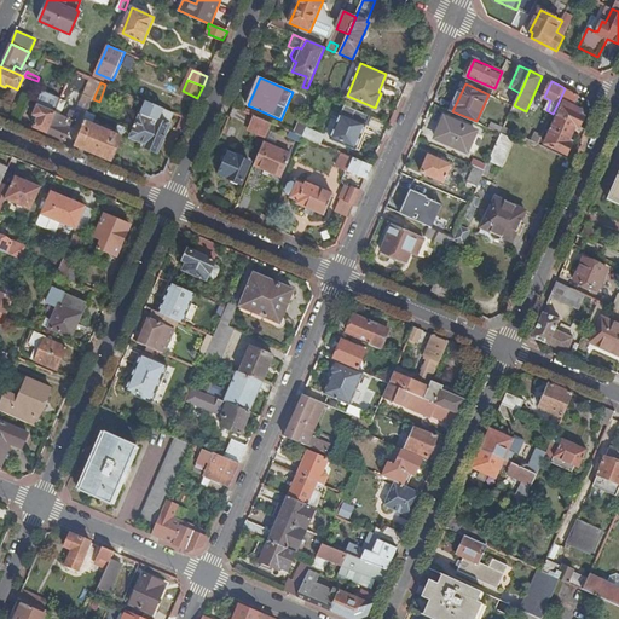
[(580,96),(565,88),(557,104),(562,106),(547,144),(567,154),(572,144),(570,143),(577,125),(579,127),(584,116),(582,115),(583,110),(576,106),(580,96)]
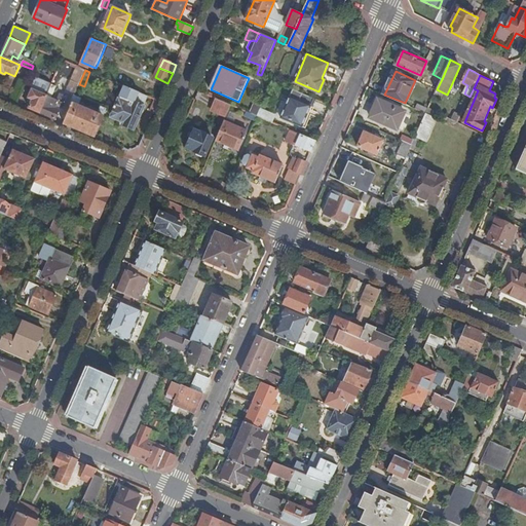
[(10,101),(17,103),(26,81),(21,79),(14,94),(13,92),(10,101)]
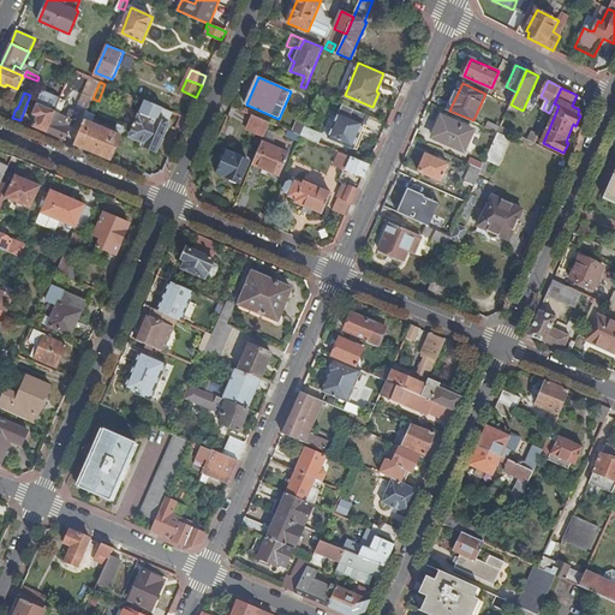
[(52,105),(58,107),(61,99),(54,96),(52,105)]
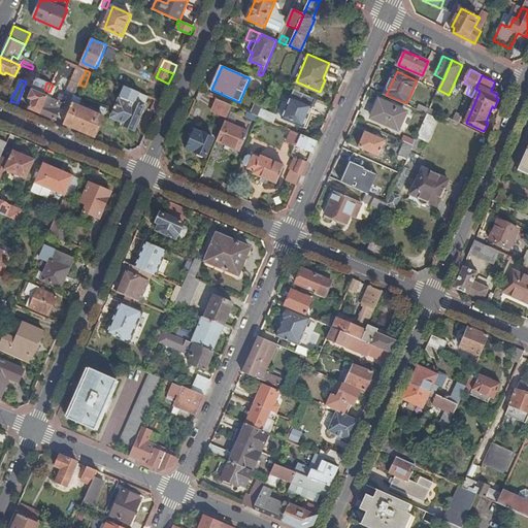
[(144,105),(149,96),(126,87),(121,97),(132,102),(131,104),(120,100),(112,117),(126,122),(125,124),(127,126),(133,129),(135,129),(144,106),(144,105)]
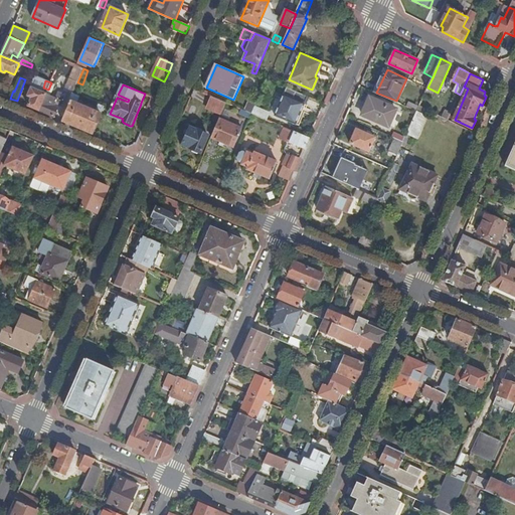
[(39,111),(46,94),(32,88),(28,96),(32,98),(28,106),(39,111)]
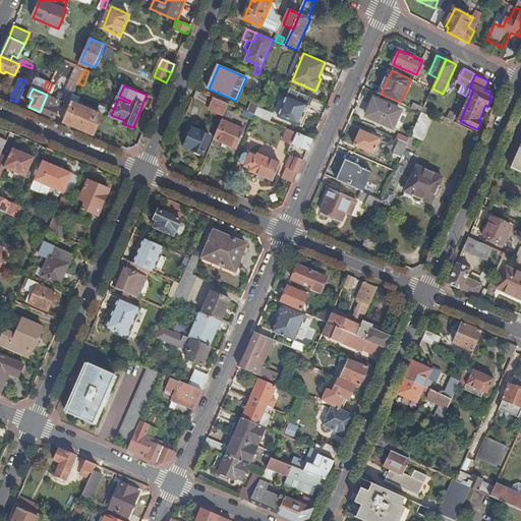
[(310,106),(313,98),(291,89),(286,101),(281,99),(277,107),(282,109),(279,116),(300,125),(308,105),(310,106)]
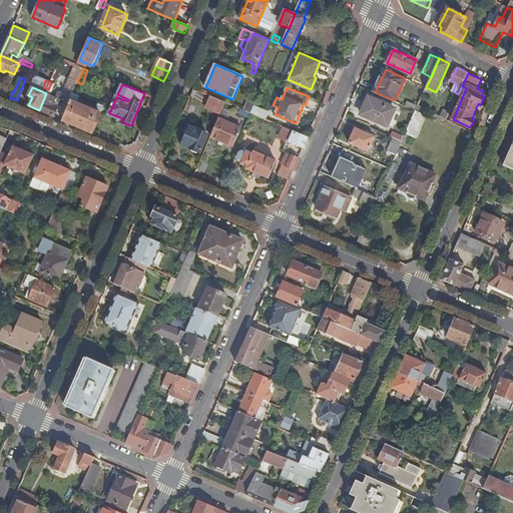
[(39,110),(55,116),(59,104),(62,105),(64,101),(63,100),(64,97),(57,94),(56,97),(46,93),(39,110)]
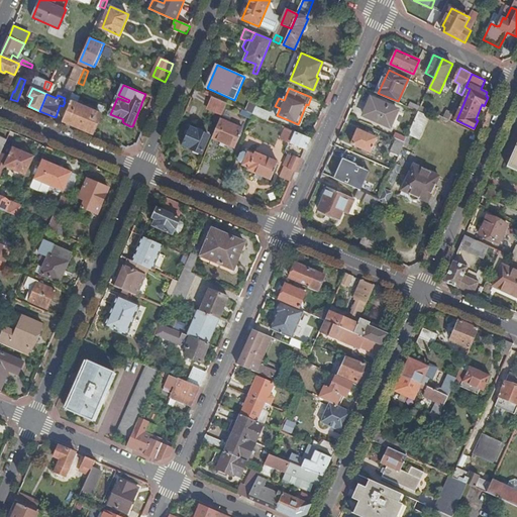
[(64,121),(94,133),(105,107),(100,105),(97,112),(78,104),(81,97),(73,94),(71,98),(71,105),(64,121)]
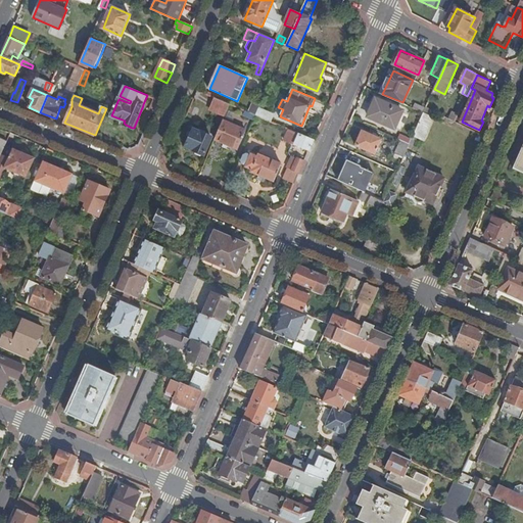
[(230,104),(216,98),(211,110),(225,115),(230,104)]
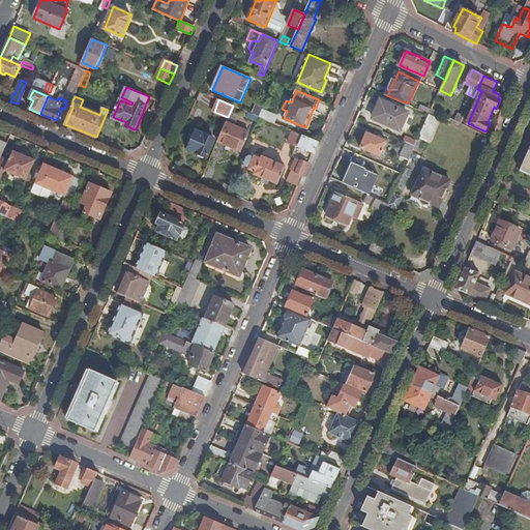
[(432,109),(434,104),(424,99),(421,107),(420,106),(419,110),(430,114),(432,109)]
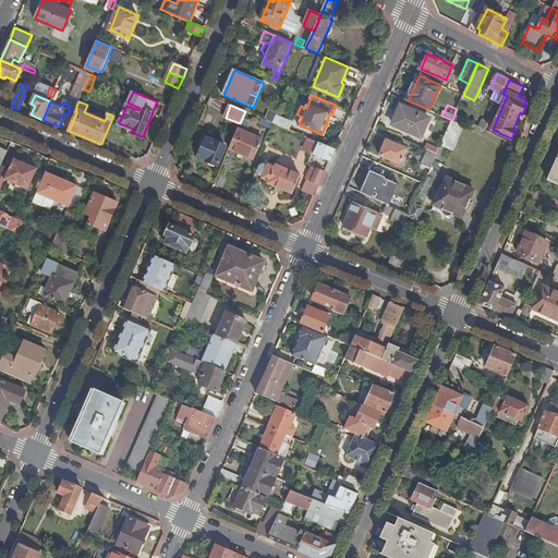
[(429,118),(402,106),(393,124),(421,136),(429,118)]
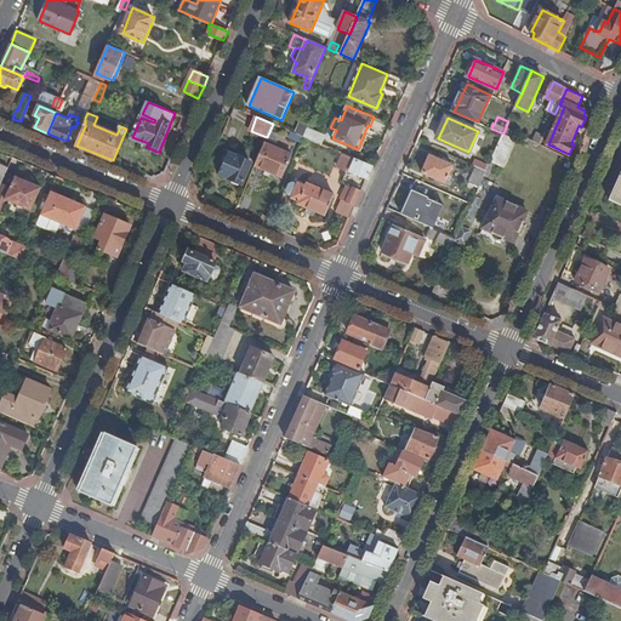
[(300,129),(297,135),(303,137),(308,127),(308,126),(301,123),(298,129),(300,129)]
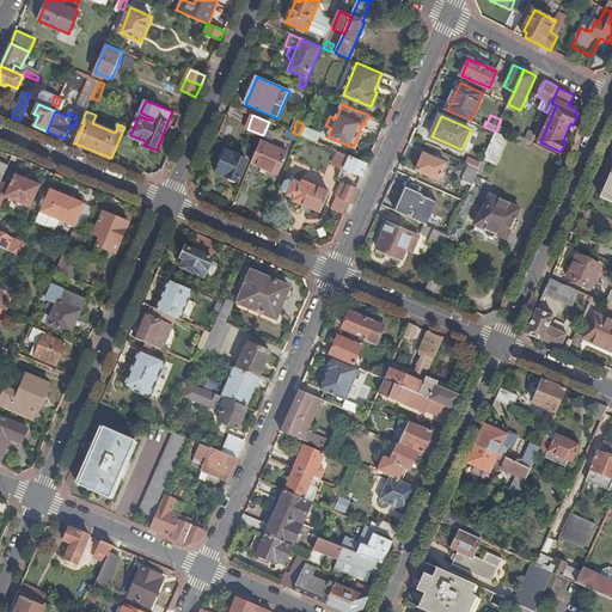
[(300,135),(320,144),(322,140),(318,139),(320,134),(304,126),(299,135),(300,135)]
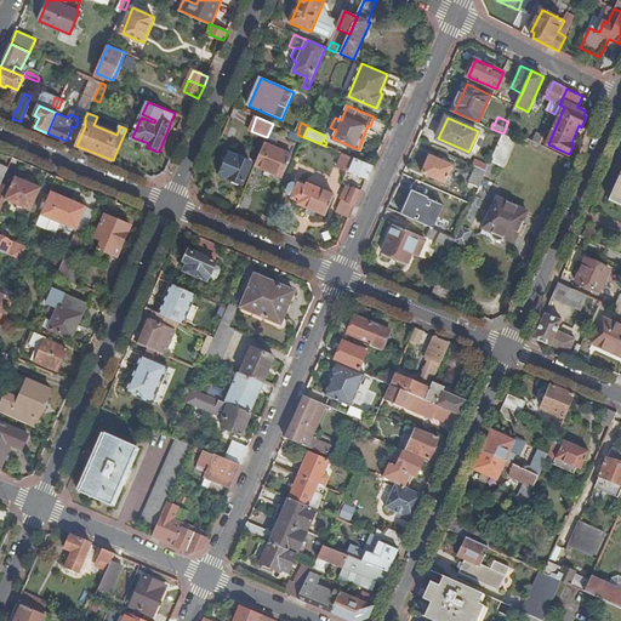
[(517,141),(503,135),(491,160),(496,163),(505,166),(517,141)]
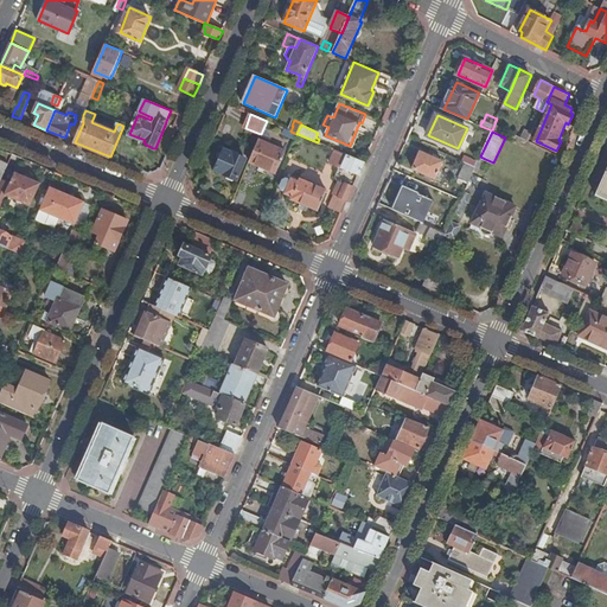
[(259,140),(249,161),(276,173),(286,152),(259,140)]
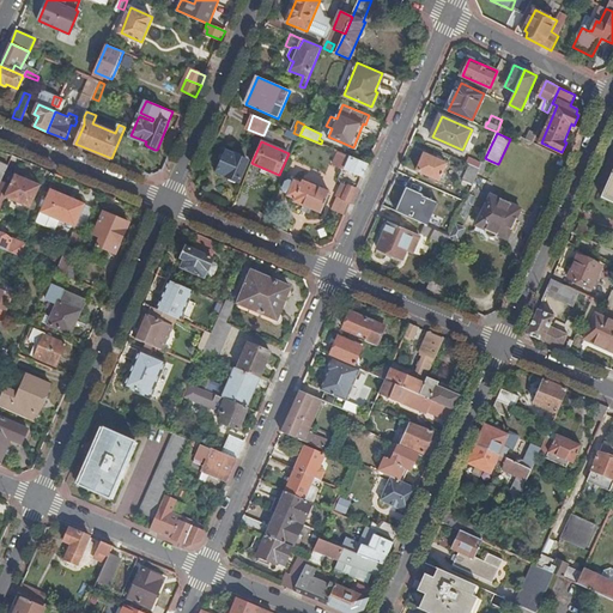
[(248,161),(228,152),(219,173),(229,177),(228,177),(240,182),(248,161)]
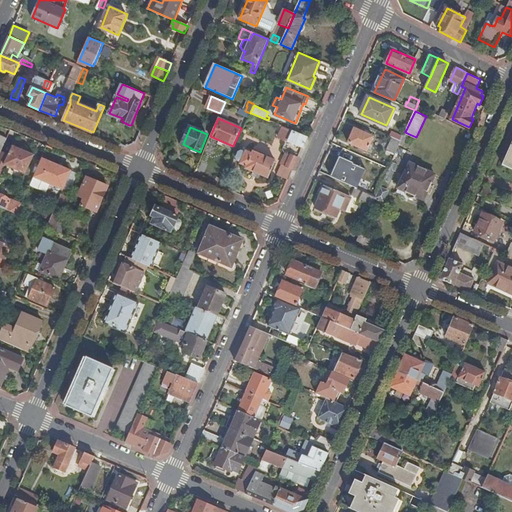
[(303,147),(308,137),(284,127),(279,137),(303,147)]
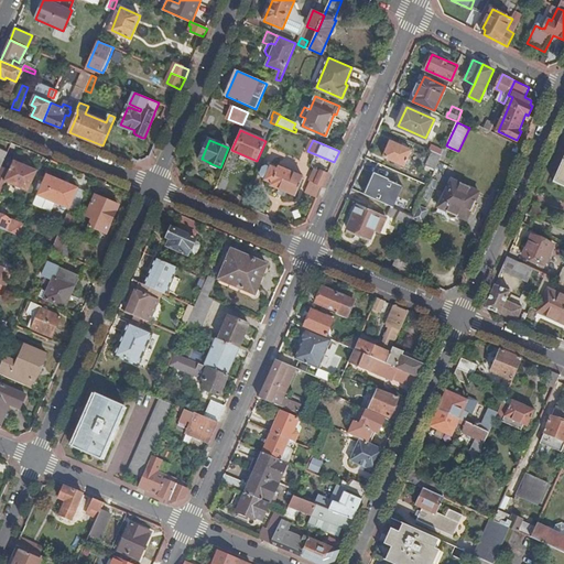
[(411,150),(391,141),(384,156),(404,165),(411,150)]
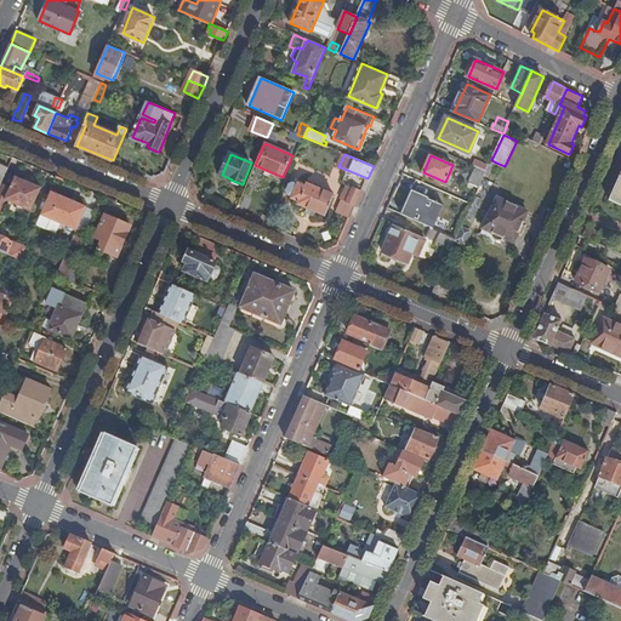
[(479,160),(478,166),(488,170),(490,165),(479,160)]
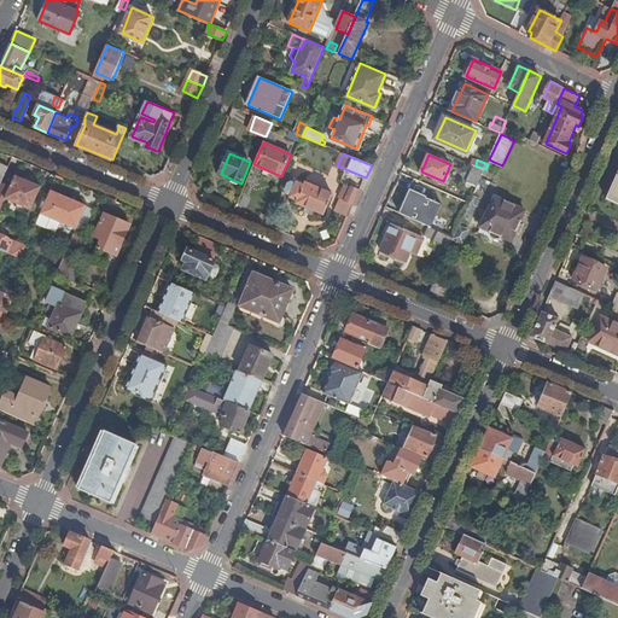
[(488,164),(485,169),(483,174),(488,175),(494,162),(489,159),(488,164)]
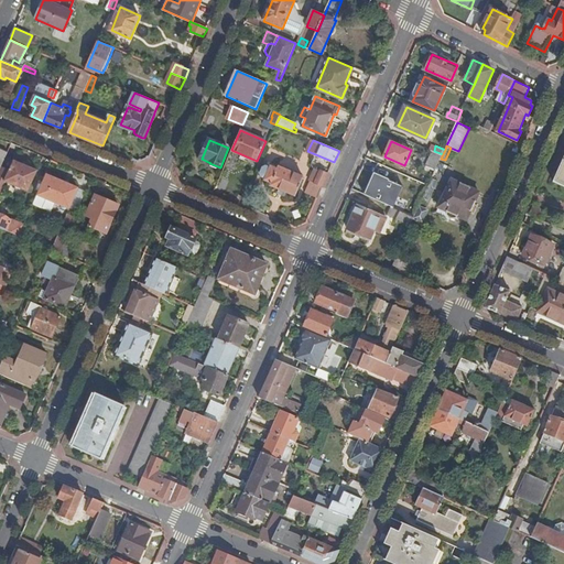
[(0,172),(2,169),(9,153),(0,149),(0,172)]
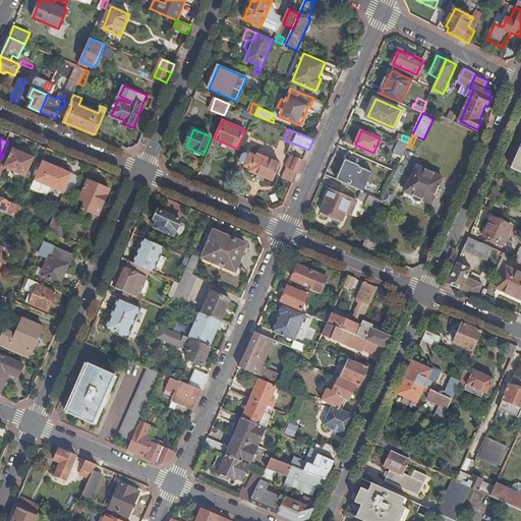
[(409,142),(401,139),(394,154),(402,158),(407,147),(409,142)]
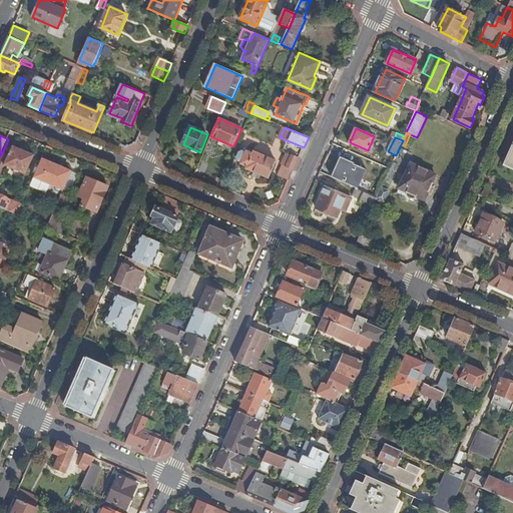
[(512,143),(504,165),(512,168),(512,143)]
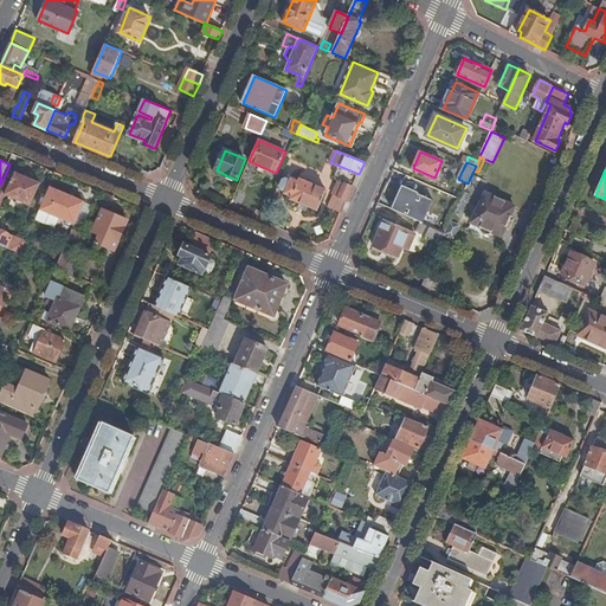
[(12,185),(2,181),(0,185),(0,210),(6,195),(31,206),(42,185),(17,174),(12,185)]
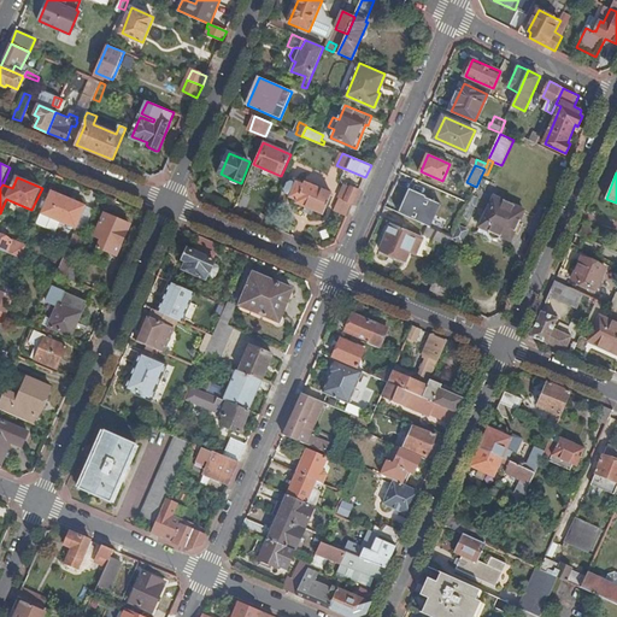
[(333,193),(306,182),(305,184),(298,182),(297,183),(292,182),(288,183),(286,191),(288,194),(292,195),(291,198),(298,200),(297,204),(306,207),(305,211),(305,212),(312,215),(315,211),(323,215),(333,193)]
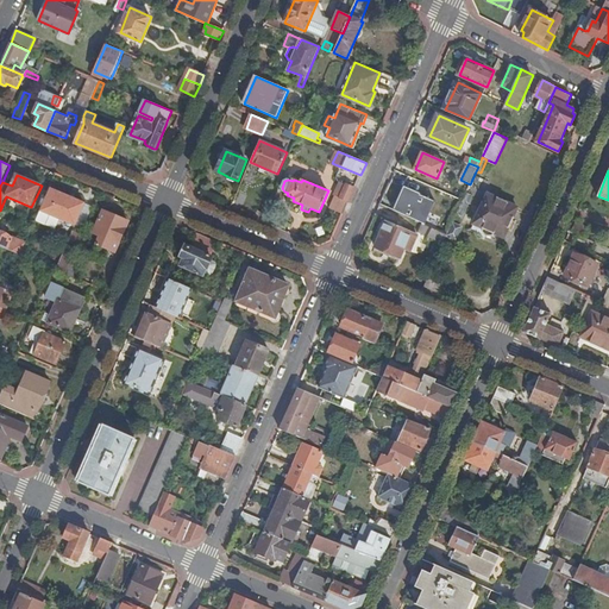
[(344,213),(355,188),(346,184),(341,182),(331,208),(344,213)]
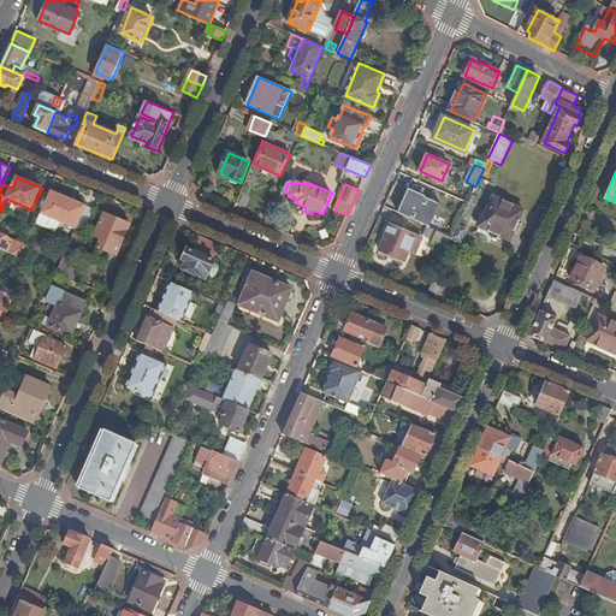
[(58,205),(47,201),(42,213),(77,229),(87,206),(61,195),(58,205)]
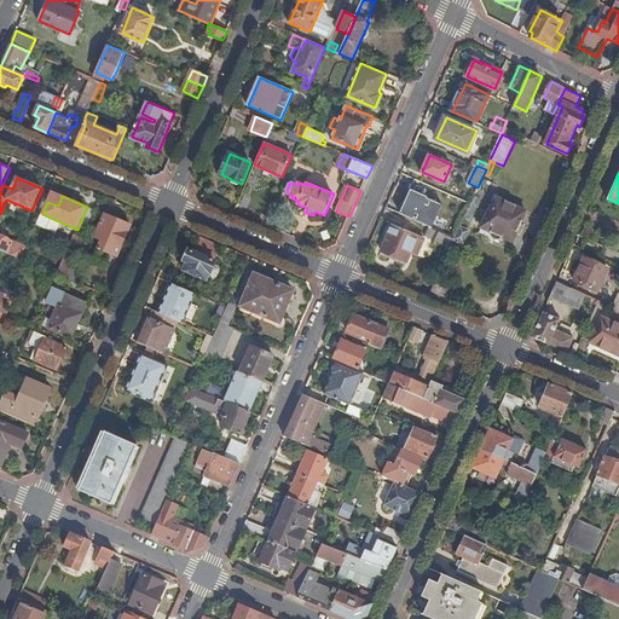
[(526,210),(496,197),(482,227),(492,232),(492,235),(493,237),(496,238),(498,239),(501,238),(503,237),(513,241),(526,210)]
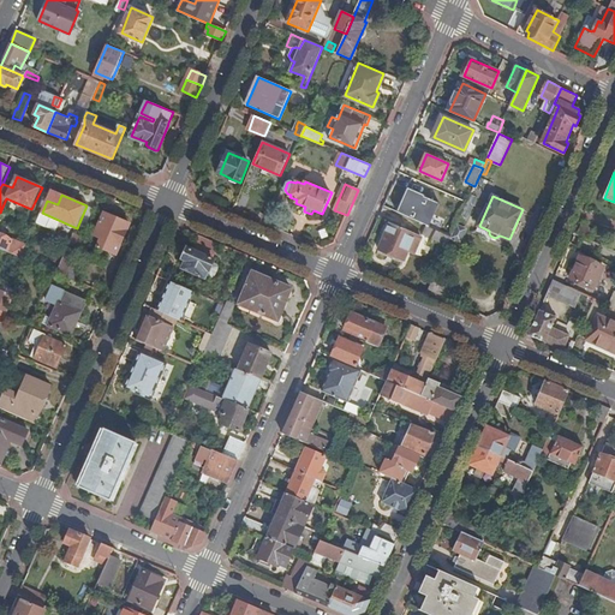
[(130,225),(106,214),(96,236),(102,239),(99,246),(111,252),(109,256),(115,258),(130,225)]
